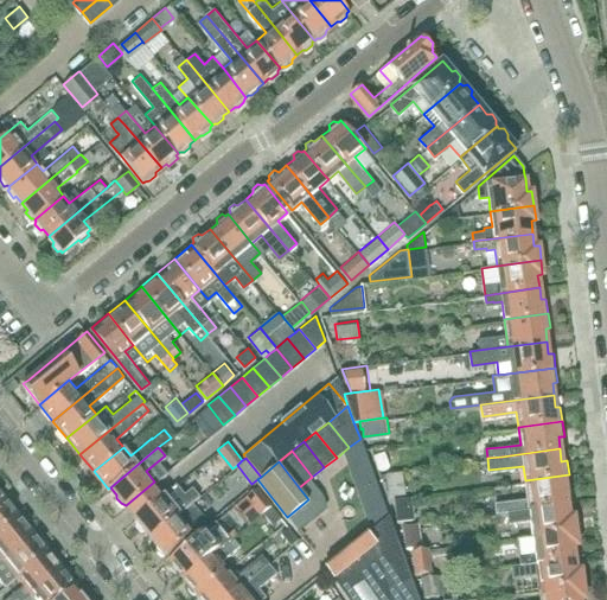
[(389,493),(394,493),(404,491),(402,470),(387,472),(389,493)]
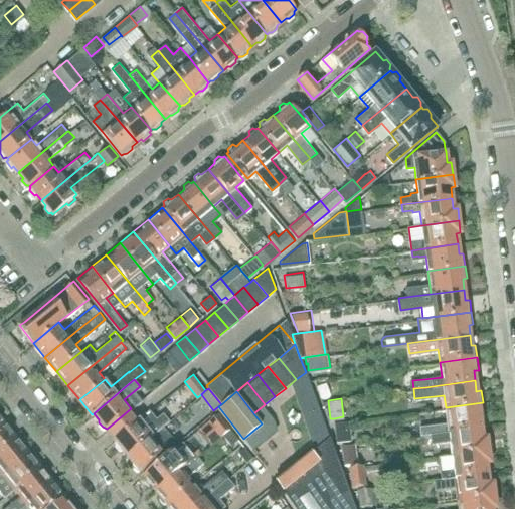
[(480,415),(484,415),(483,402),(446,407),(448,421),(419,425),(420,435),(431,433),(481,427),(480,415)]
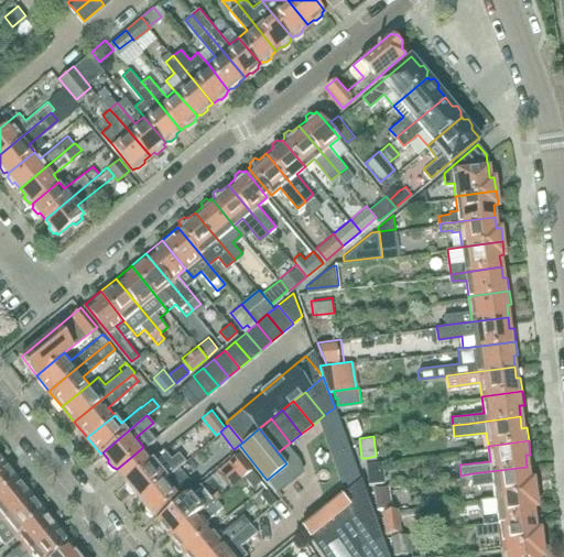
[(171,457),(164,448),(126,480),(127,481),(127,484),(130,490),(133,490),(140,498),(185,460),(179,451),(171,457)]
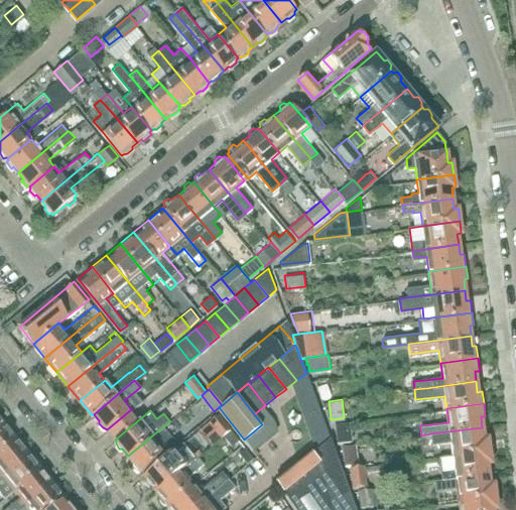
[(221,436),(224,433),(231,428),(218,412),(209,420),(221,436)]
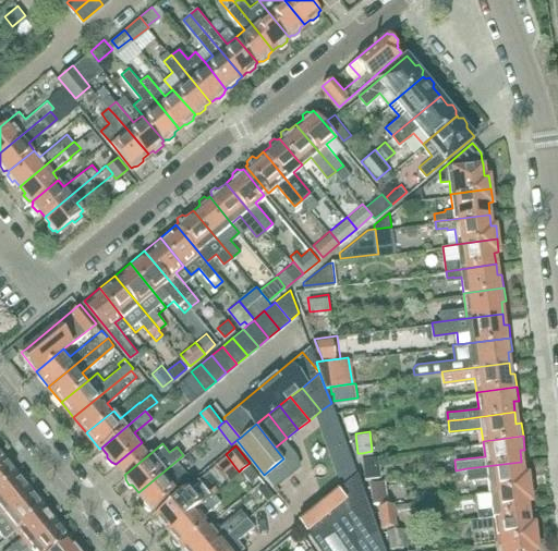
[(153,510),(192,477),(182,464),(193,454),(190,450),(183,455),(138,492),(144,499),(144,502),(148,507),(152,507),(153,510)]
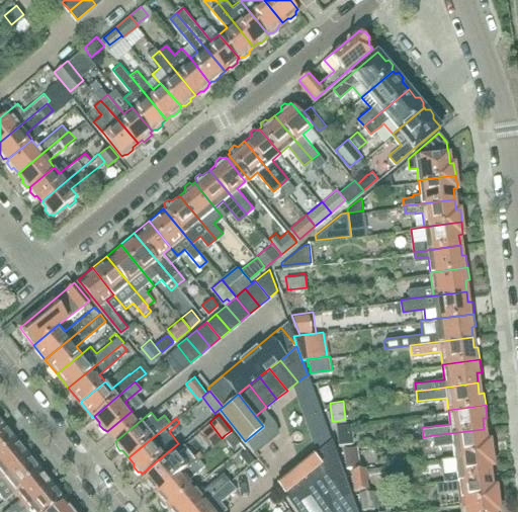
[(349,423),(337,425),(339,443),(352,442),(349,423)]
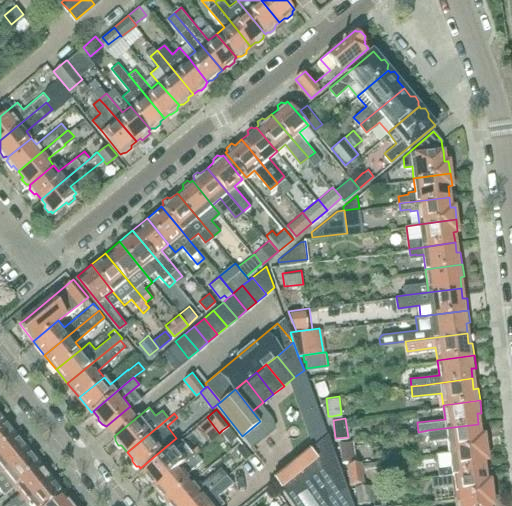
[(10,425),(7,425),(3,420),(0,422),(0,446),(15,434),(13,431),(13,429),(10,425)]
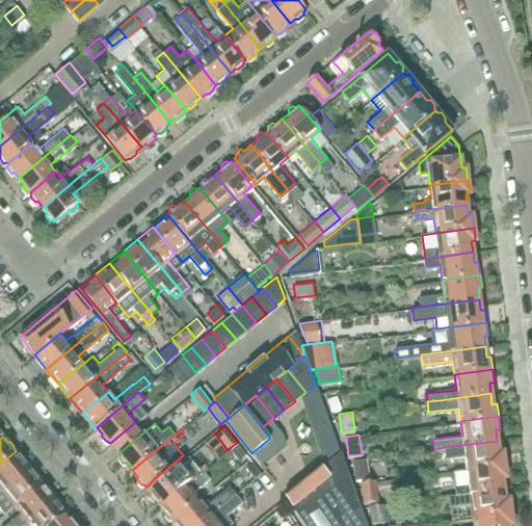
[(497,441),(445,447),(446,456),(464,454),(467,469),(504,464),(503,451),(498,451),(497,441)]
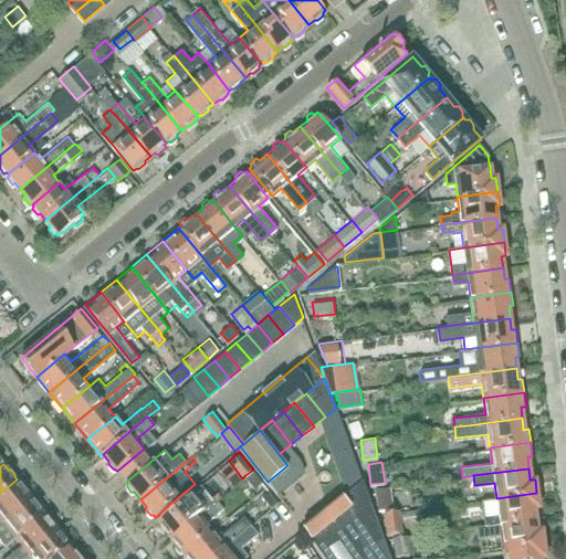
[(254,486),(261,480),(253,470),(245,475),(254,486)]
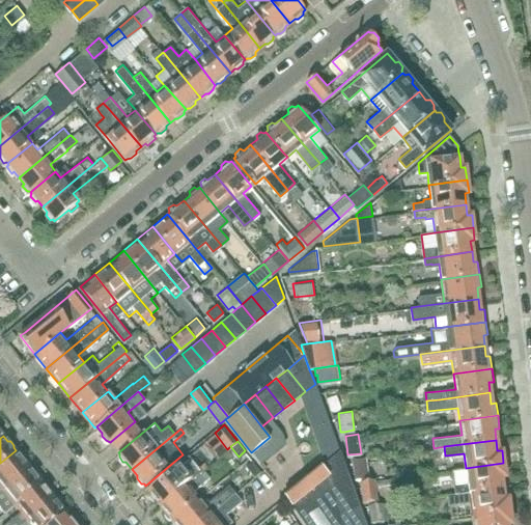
[(21,453),(18,453),(16,450),(0,463),(0,488),(28,466),(24,461),(24,458),(21,453)]
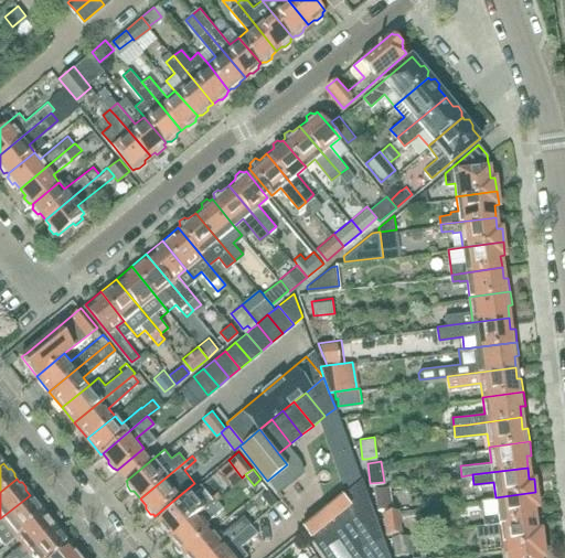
[(390,557),(361,479),(302,526),(324,557),(390,557)]
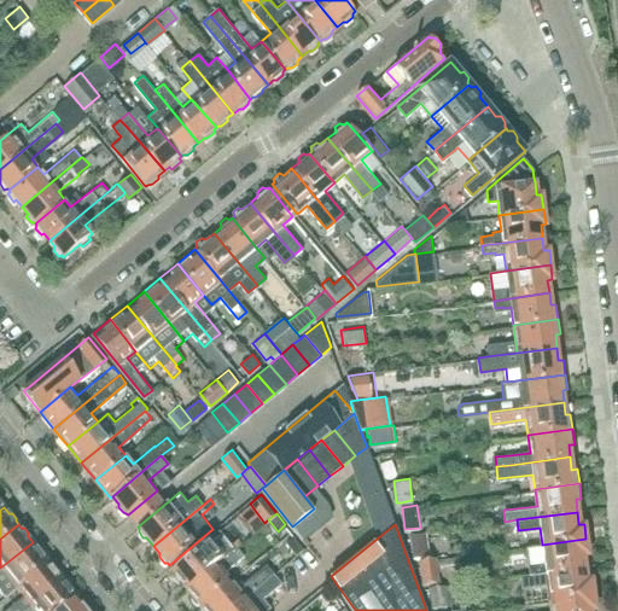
[(426,533),(410,534),(413,556),(429,553),(426,533)]
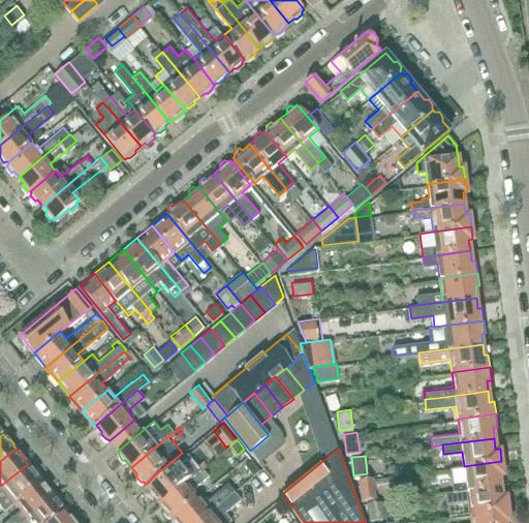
[(253,472),(259,467),(251,458),(245,463),(253,472)]
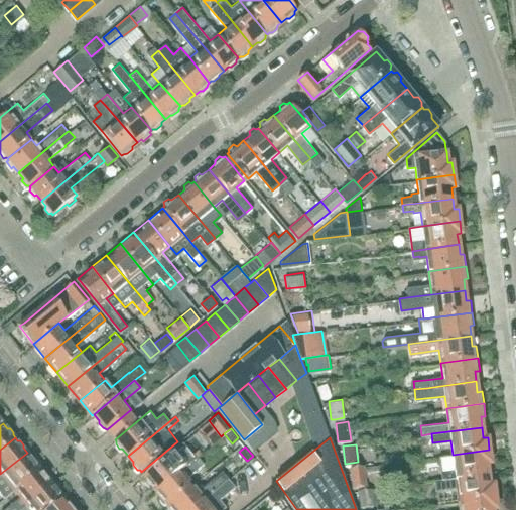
[(155,489),(198,456),(191,449),(181,457),(175,449),(144,475),(145,476),(144,479),(149,484),(151,484),(155,489)]
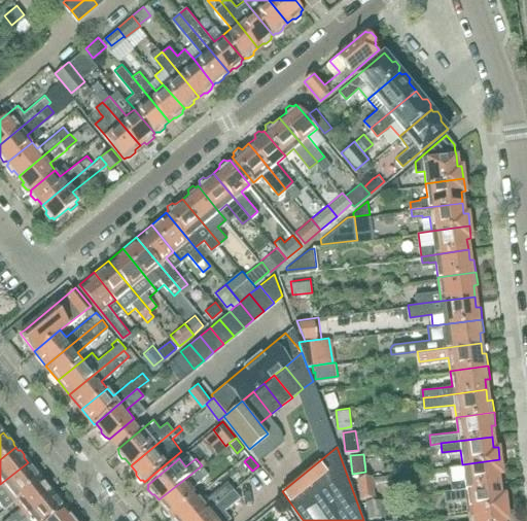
[(501,472),(499,459),(462,464),(450,465),(452,480),(443,481),(444,490),(448,490),(498,483),(497,473),(501,472)]
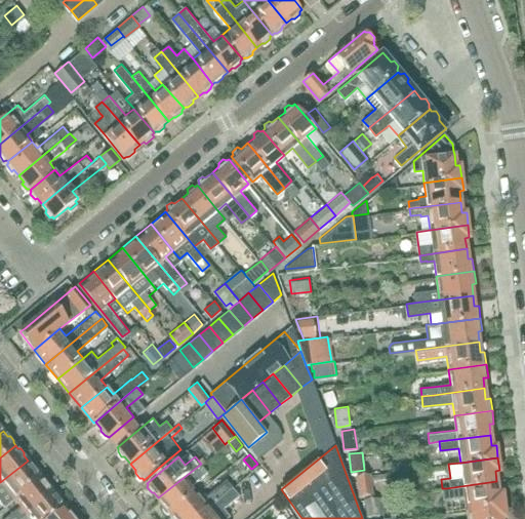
[(35,466),(32,466),(28,461),(0,482),(0,498),(5,505),(14,496),(40,475),(38,473),(38,470),(35,466)]
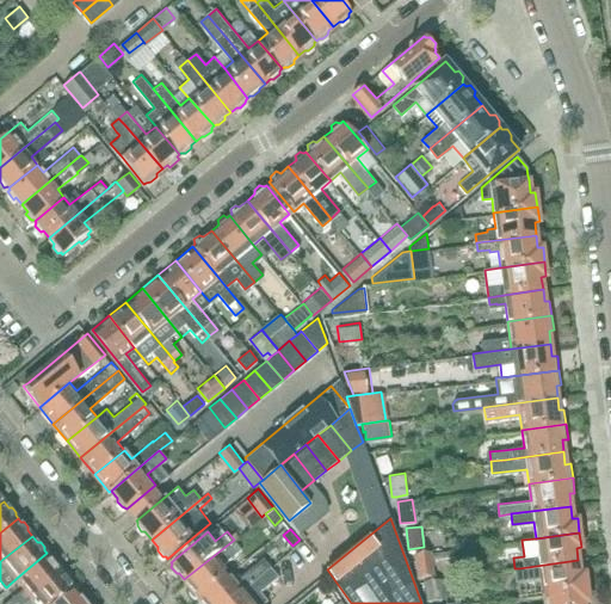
[(221,564),(240,547),(234,540),(184,579),(190,586),(190,590),(195,596),(198,596),(198,597),(228,572),(221,564)]
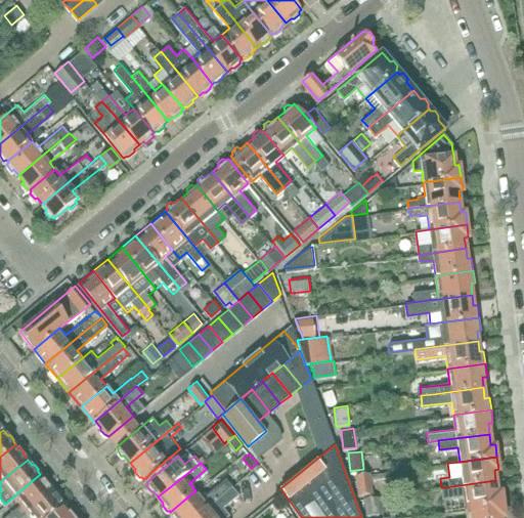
[(368,473),(356,475),(358,494),(372,492),(368,473)]
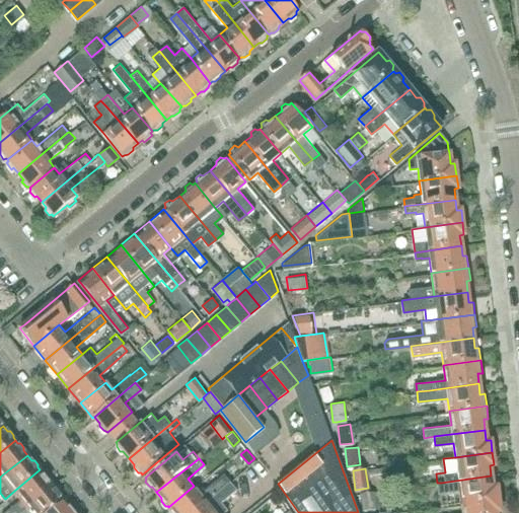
[(45,472),(42,472),(40,469),(14,491),(20,498),(1,512),(17,512),(52,485),(48,480),(48,478),(45,472)]
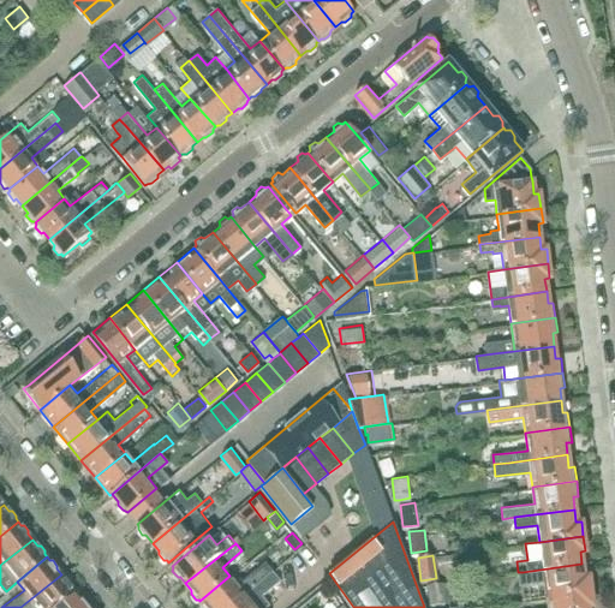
[(225,607),(273,570),(266,562),(237,585),(230,576),(199,601),(201,601),(199,604),(202,607),(225,607)]
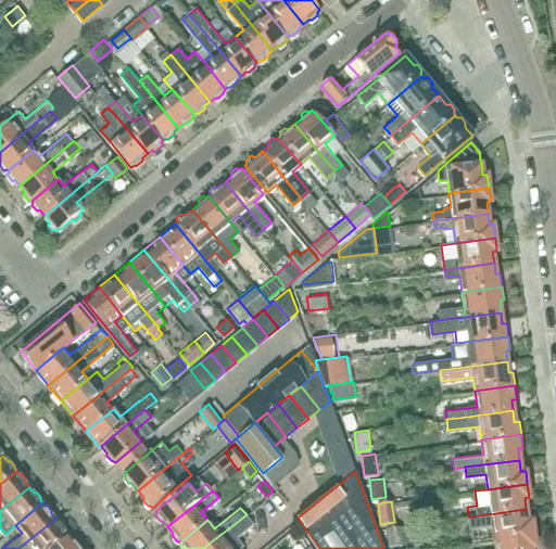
[(532,520),(528,521),(526,509),(472,516),(474,524),(492,522),(494,538),(533,533),(532,520)]
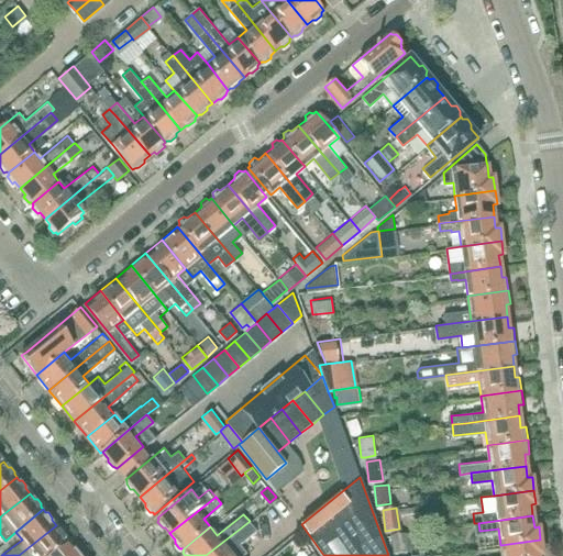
[(240,555),(246,551),(239,542),(255,529),(250,521),(206,555),(240,555)]
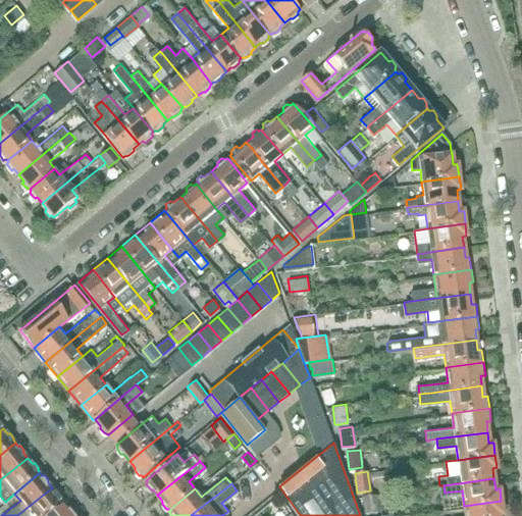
[(58,492),(56,493),(52,487),(17,515),(48,515),(64,503),(63,501),(64,500),(58,492)]
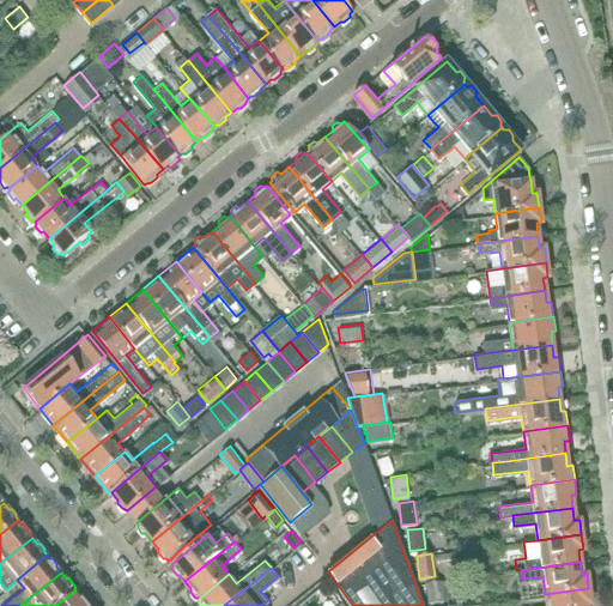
[(428,601),(445,599),(443,579),(425,581),(428,601)]
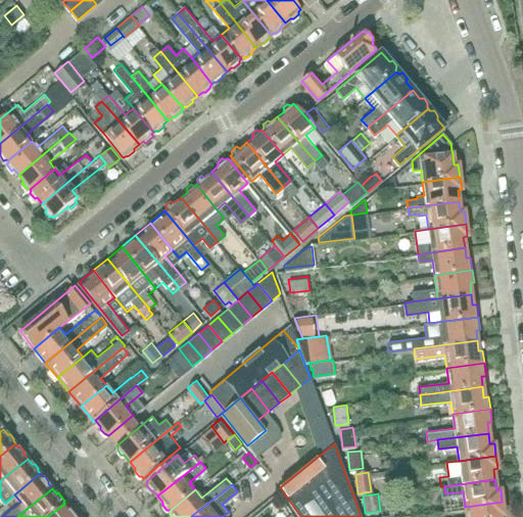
[(500,516),(500,515),(504,515),(502,502),(465,507),(466,516),(500,516)]
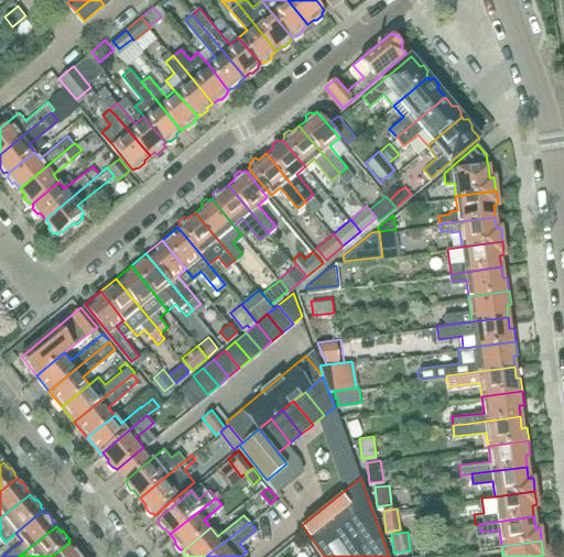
[(77,548),(74,547),(69,543),(52,556),(80,556),(82,556),(82,554),(77,548)]
